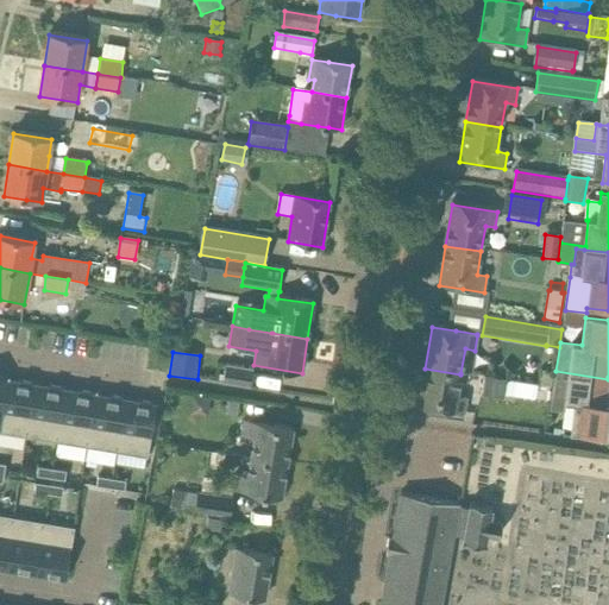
[(226,366),(223,384),(250,389),(253,370),(226,366)]
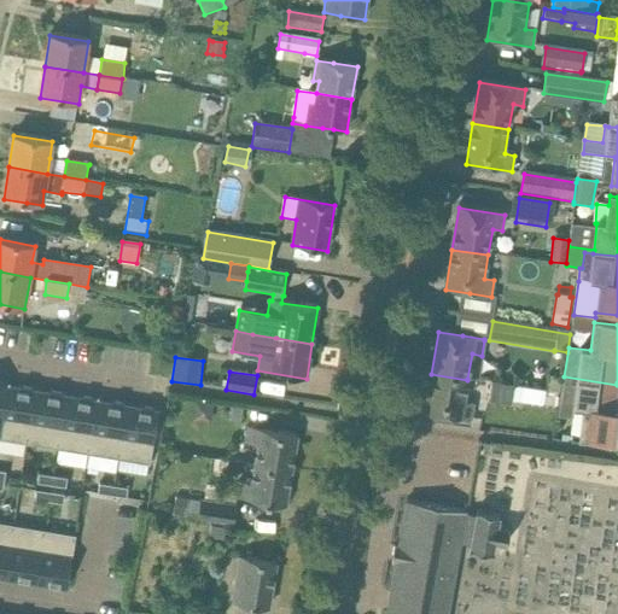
[(467,380),(431,374),(425,414),(471,421),(473,405),(464,403),(467,380)]
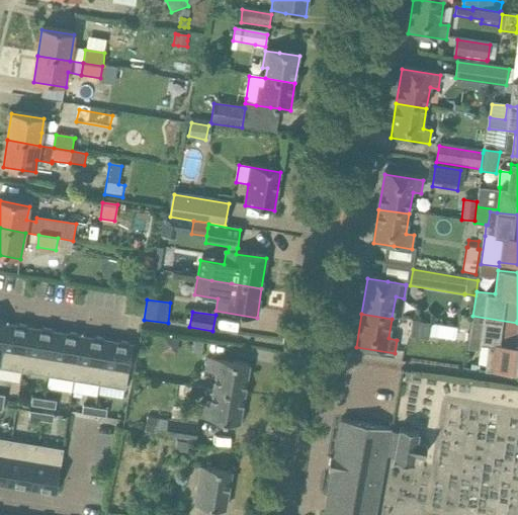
[(517,346),(515,346),(517,323),(472,316),(469,341),(490,344),(486,367),(512,371),(513,364),(517,364),(517,346)]
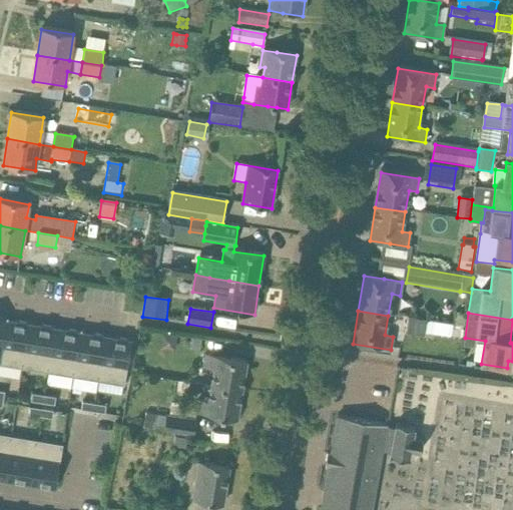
[(423,337),(426,321),(408,319),(406,334),(423,337)]
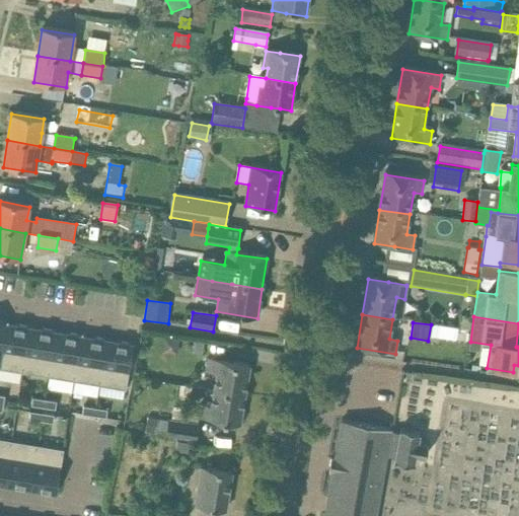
[(6,323),(5,323),(0,353),(0,370),(22,374),(30,329),(5,325),(6,323)]
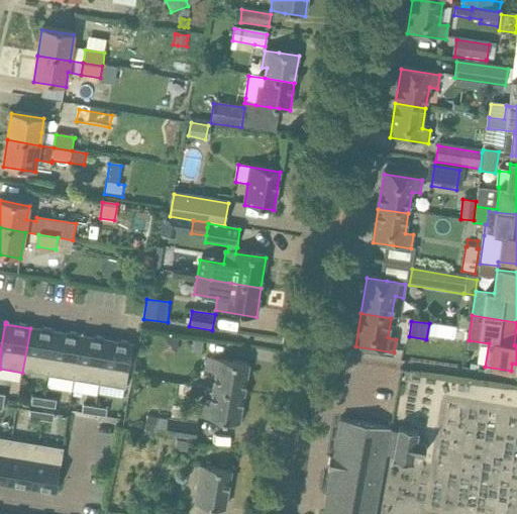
[(30,328),(22,373),(48,377),(56,332),(30,328)]
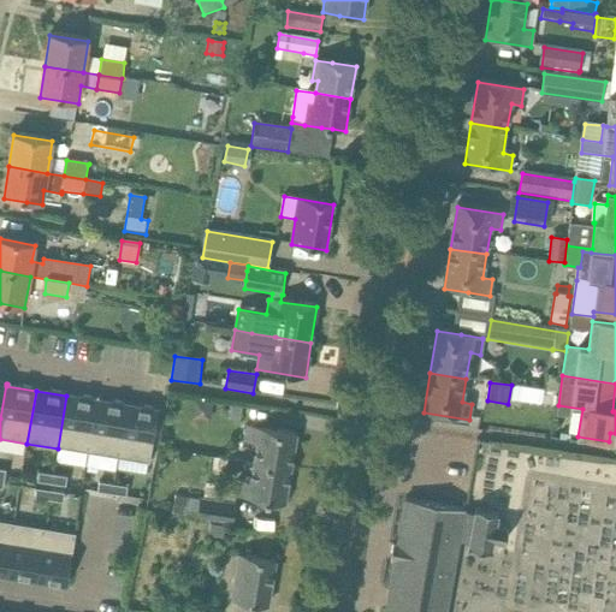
[(66,396),(58,449),(88,453),(96,400),(66,396)]
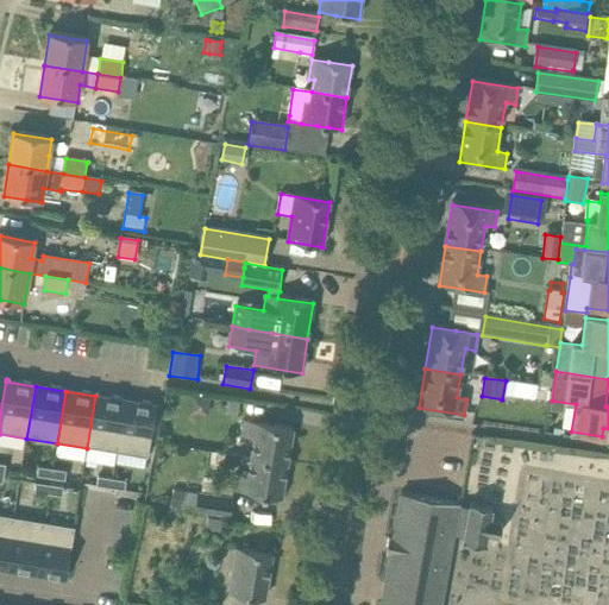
[(95,396),(87,448),(117,453),(125,401),(95,396)]
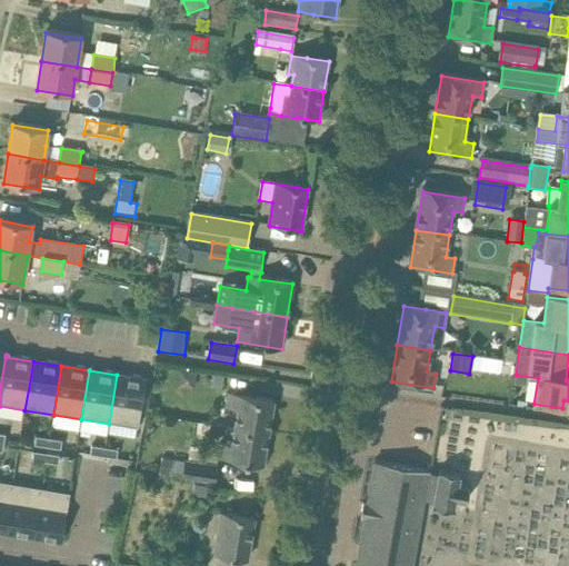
[(117,375),(109,424),(138,429),(146,380),(117,375)]
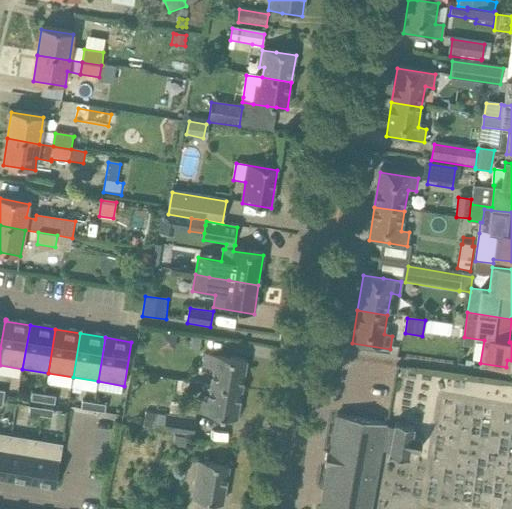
[(191,337),(190,350),(199,351),(201,339),(191,337)]
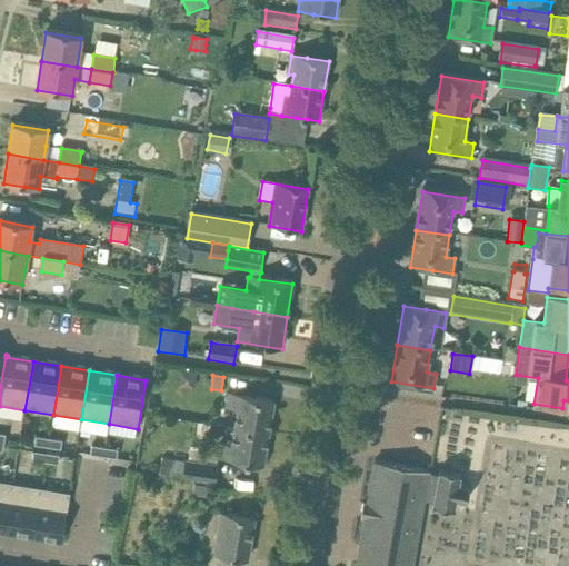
[(228,395),(226,409),(238,411),(236,429),(268,435),(273,401),(228,395)]
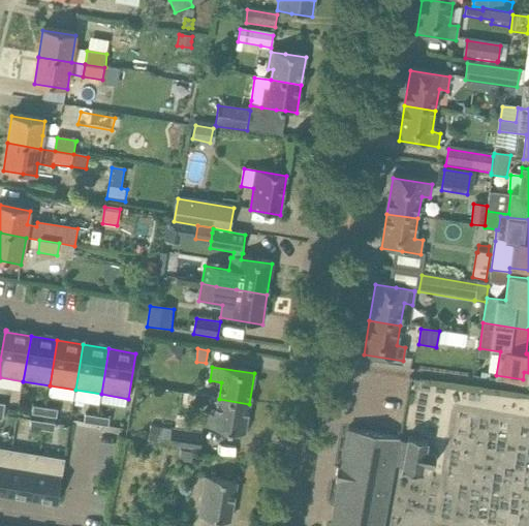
[(205,413),(203,427),(223,431),(244,434),(249,404),(219,399),(217,411),(216,414),(205,413)]
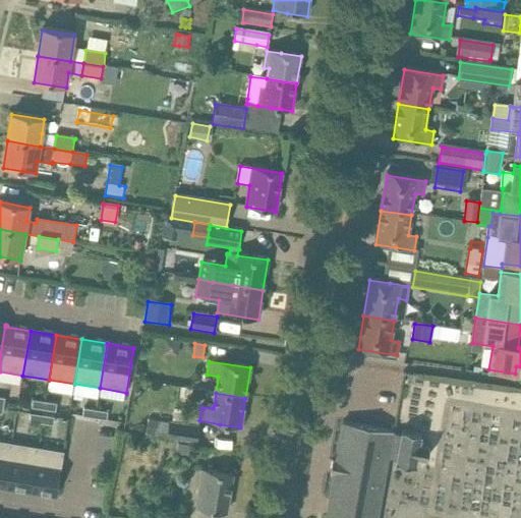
[(45,403),(33,401),(32,409),(44,411),(45,403)]
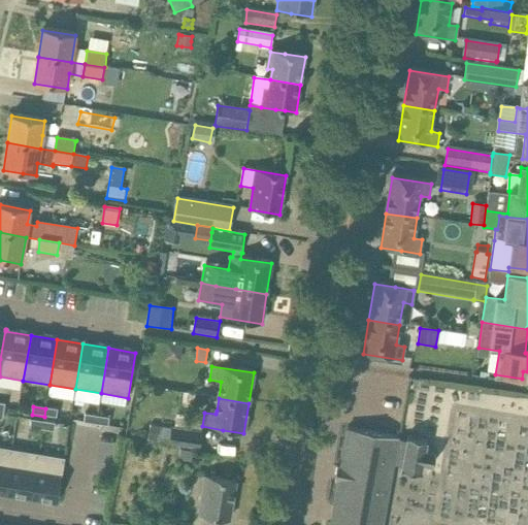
[(56,419),(58,411),(45,408),(44,417),(56,419)]
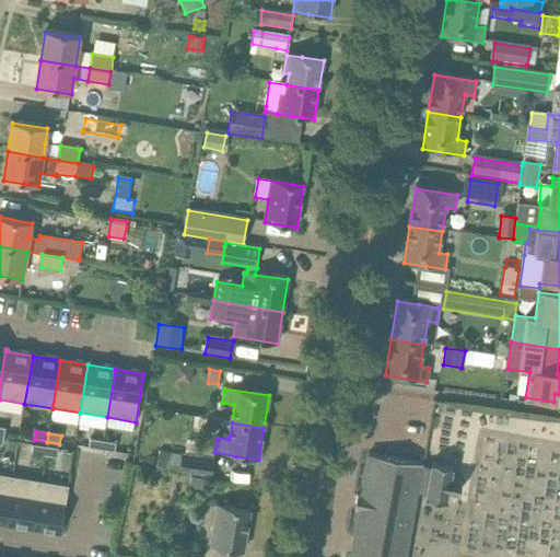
[(103,442),(90,440),(89,449),(102,451),(103,442)]
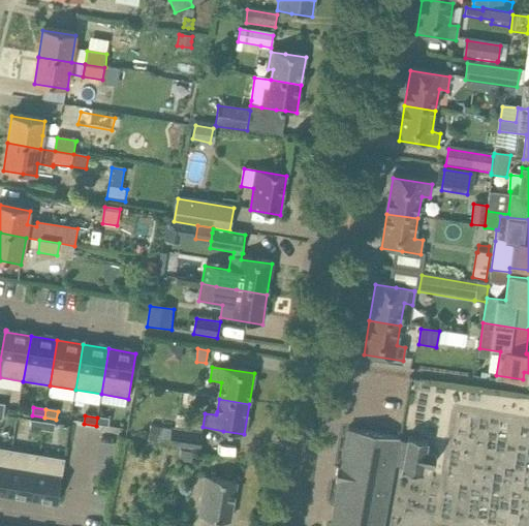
[(110,420),(97,418),(96,426),(109,428),(110,420)]
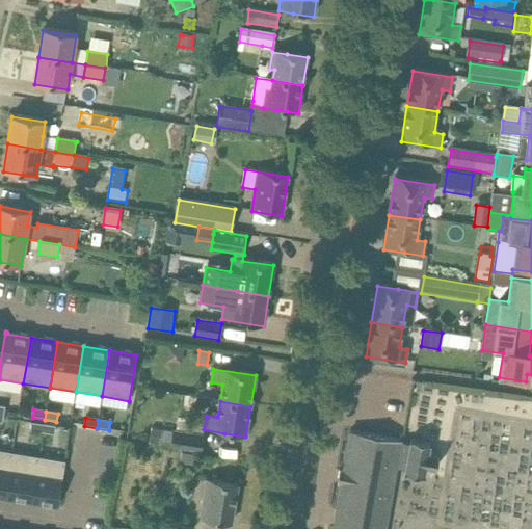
[(44,426),(31,424),(30,432),(42,434),(44,426)]
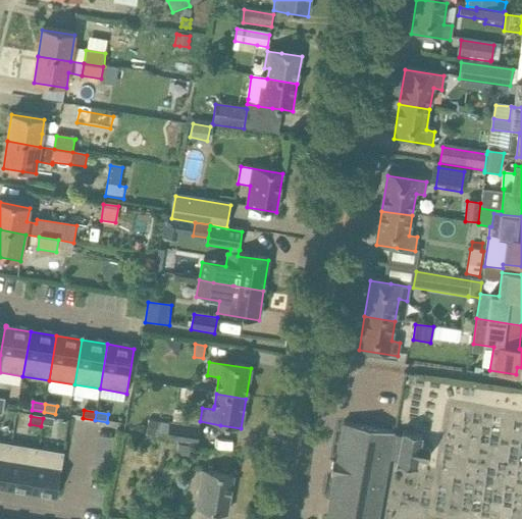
[(55,419),(43,418),(41,426),(53,427),(55,419)]
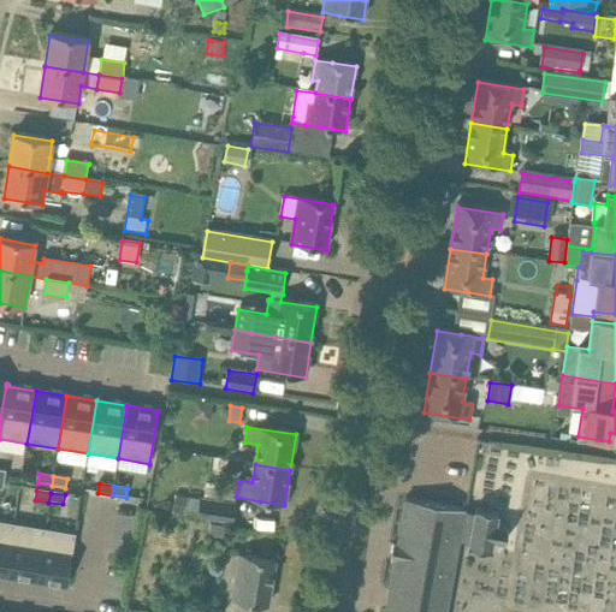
[(235,505),(200,499),(200,500),(176,498),(173,515),(231,524),(235,505)]
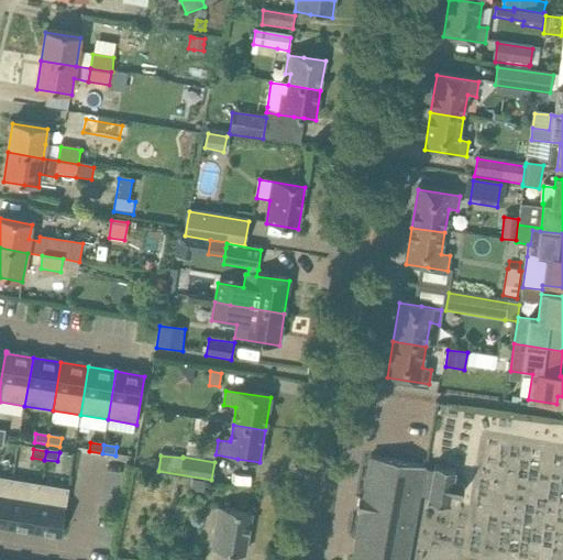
[(408,559),(419,496),(428,498),(428,503),(450,506),(452,496),(462,497),(464,483),(454,482),(456,471),(434,467),(433,471),(426,470),(424,470),(424,468),(371,458),(363,500),(360,500),(356,514),(361,514),(352,559),(408,559)]
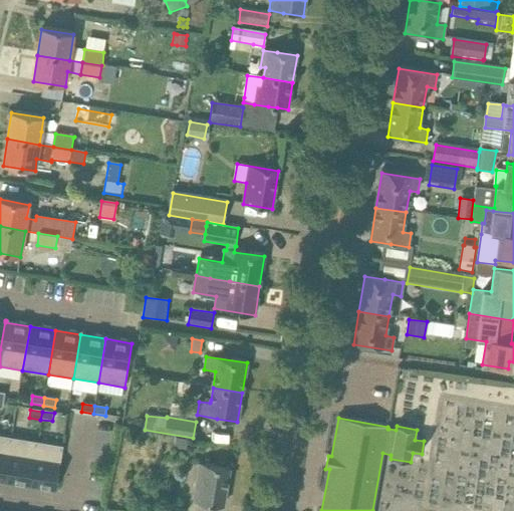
[(0,436),(0,481),(4,483),(11,438),(0,436)]
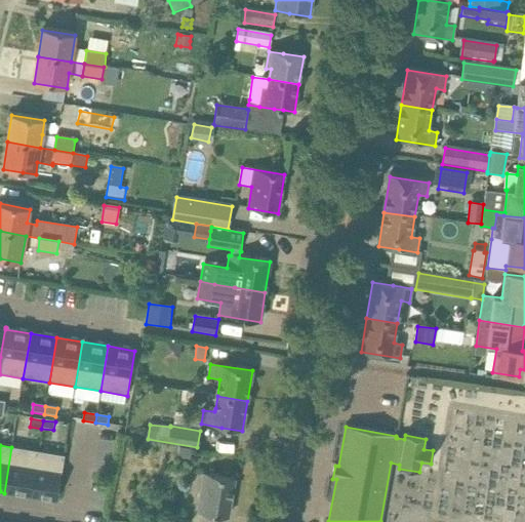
[(11,447),(4,493),(30,497),(38,452),(11,447)]
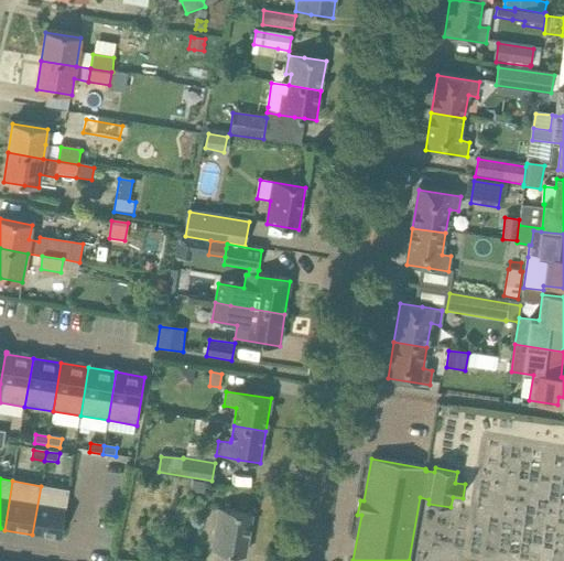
[(193,482),(191,492),(204,494),(206,484),(193,482)]
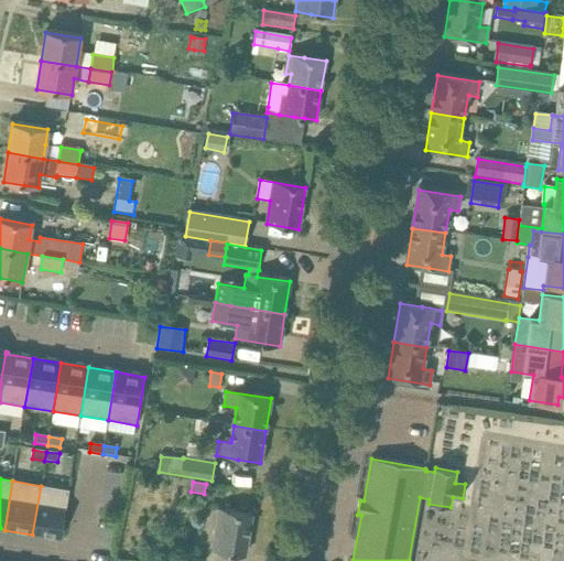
[(41,486),(32,535),(61,539),(69,491),(41,486)]
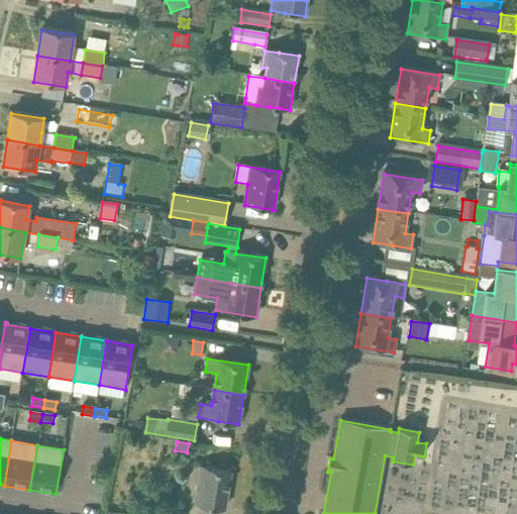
[(195,505),(204,507),(224,510),(230,472),(201,467),(195,505)]
